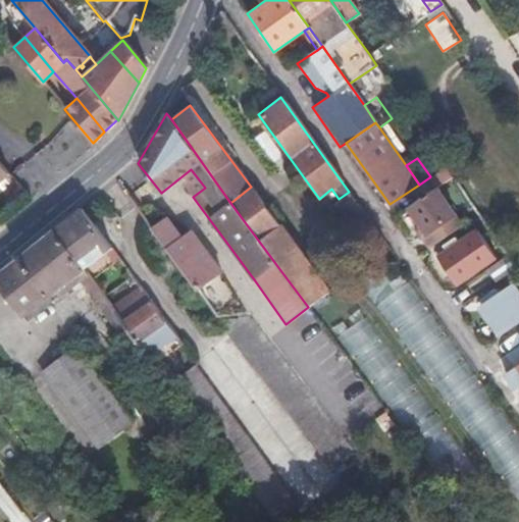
[(429,177),(436,188),(452,176),(446,166),(430,176),(429,177)]
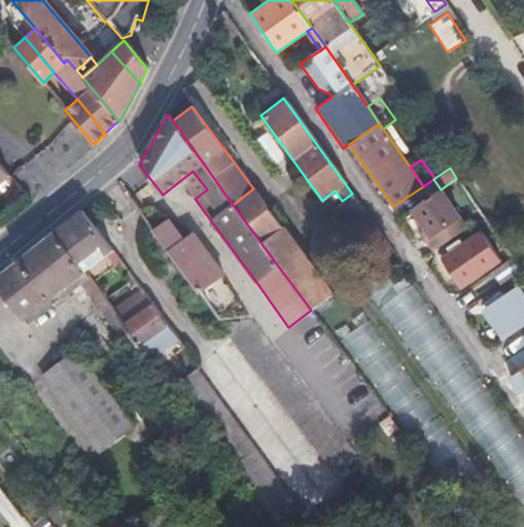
[(10,209),(27,197),(16,182),(0,196),(10,209)]
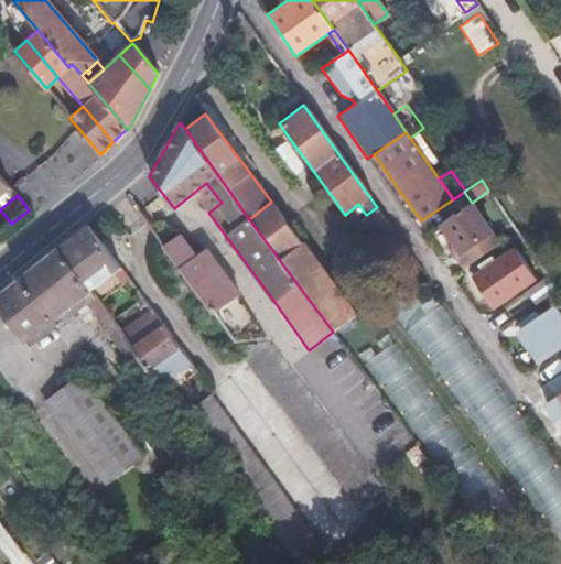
[(303,292),(326,275),(271,202),(249,219),(303,292)]
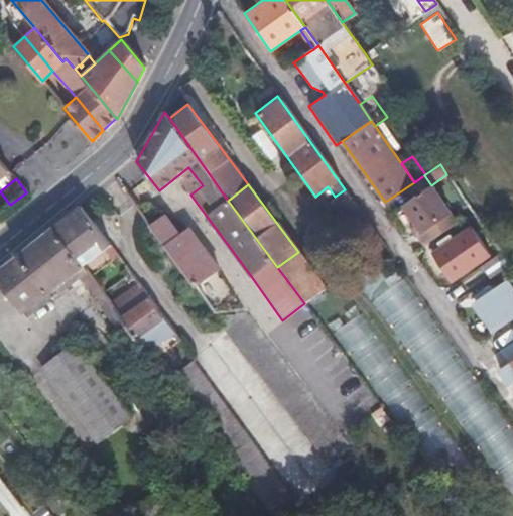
[(416,237),(451,213),(431,185),(397,210),(416,237)]
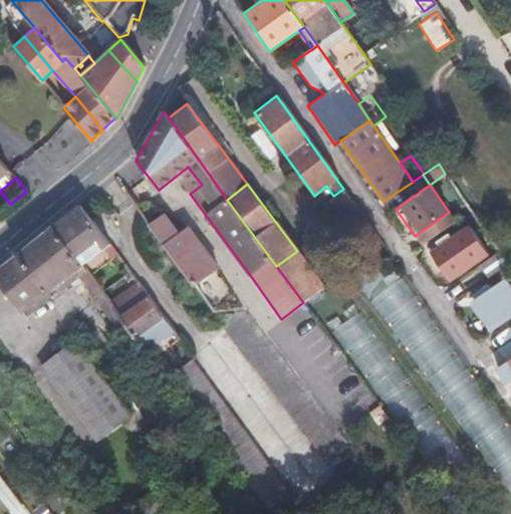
[(361,215),(343,189),(333,196),(326,201),(345,226),(361,215)]
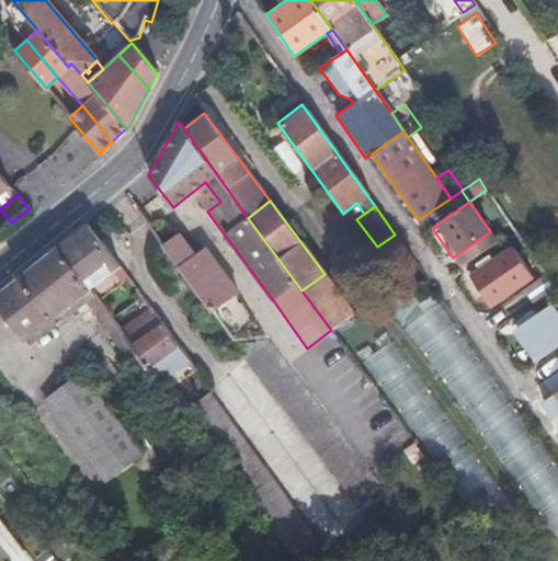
[(90,288),(118,266),(88,224),(59,247),(90,288)]
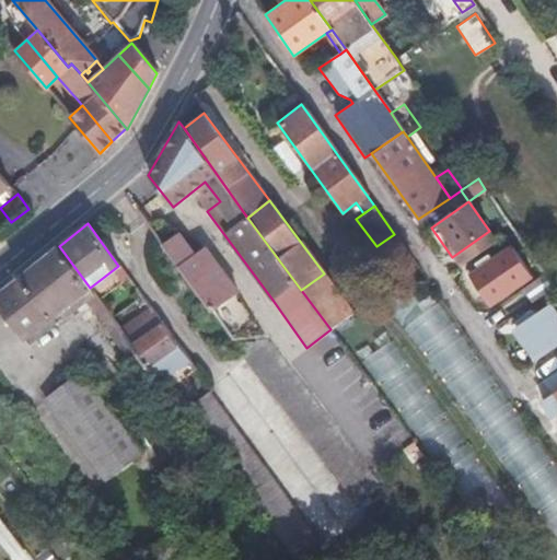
[(211,312),(238,292),(205,247),(195,255),(178,233),(162,245),(211,312)]
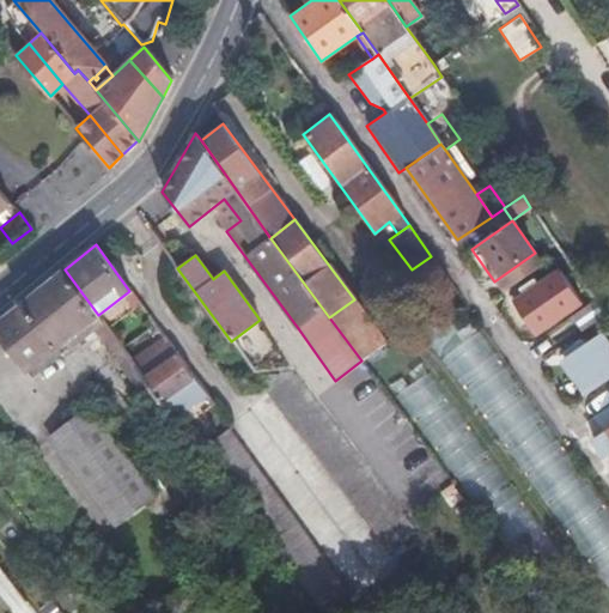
[(71,333),(86,322),(92,329),(142,399),(153,390),(132,360),(122,347),(98,315),(65,269),(0,321),(0,335),(24,368),(71,333)]
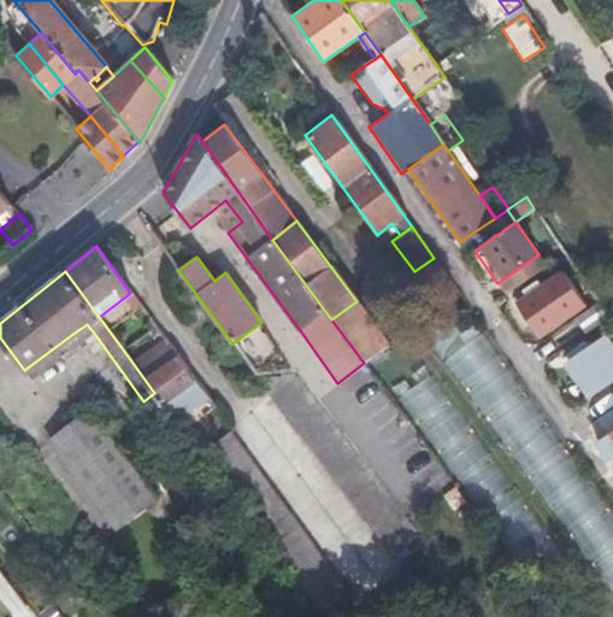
[(584,305),(561,271),(516,304),(538,336),(584,305)]
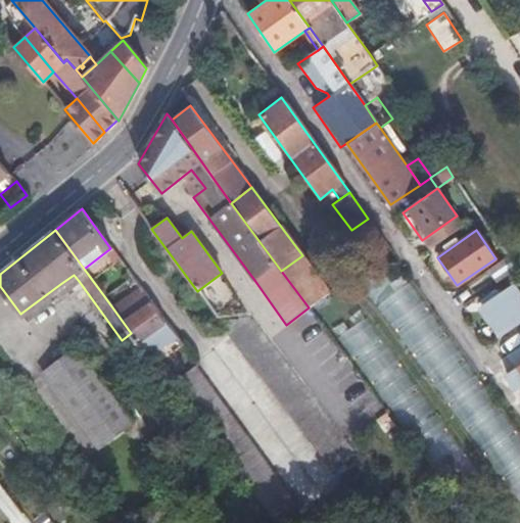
[(330,292),(302,255),(281,271),(309,307),(330,292)]
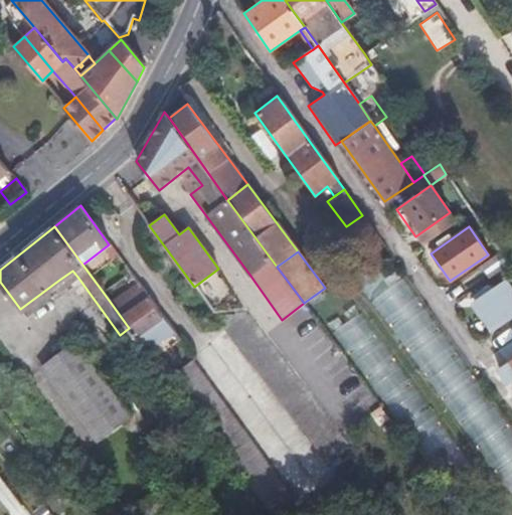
[(508,266),(498,251),(478,265),(488,280),(508,266)]
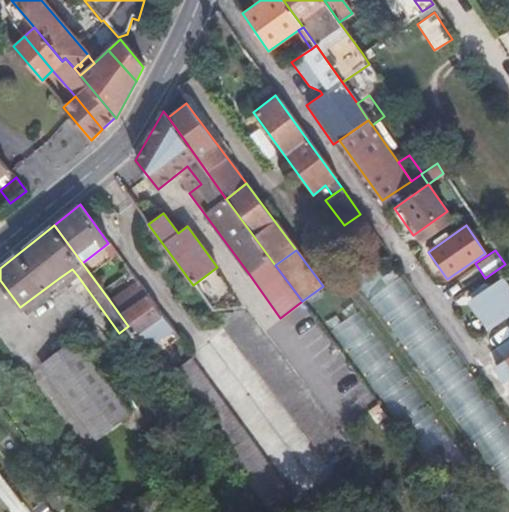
[(64,285),(77,275),(72,269),(59,278),(64,285)]
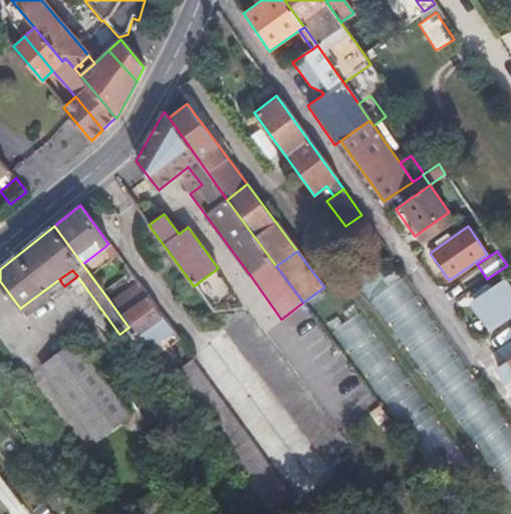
[(490,330),(510,314),(510,290),(504,280),(487,292),(484,287),(471,297),(474,301),(471,303),(490,330)]
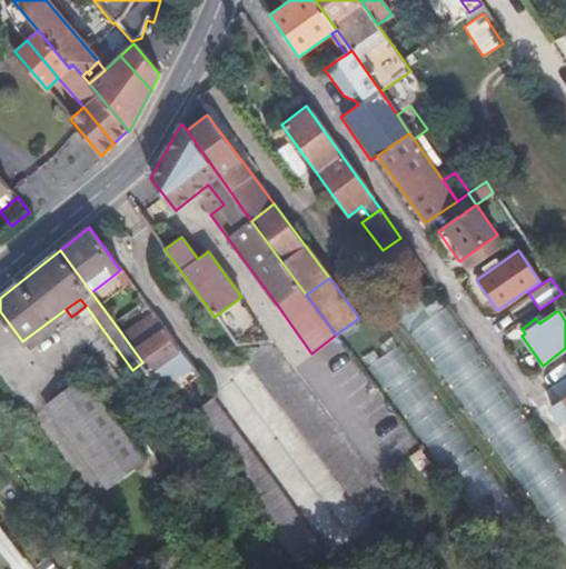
[(161,386),(191,365),(152,312),(122,335),(142,362),(160,387),(161,386)]
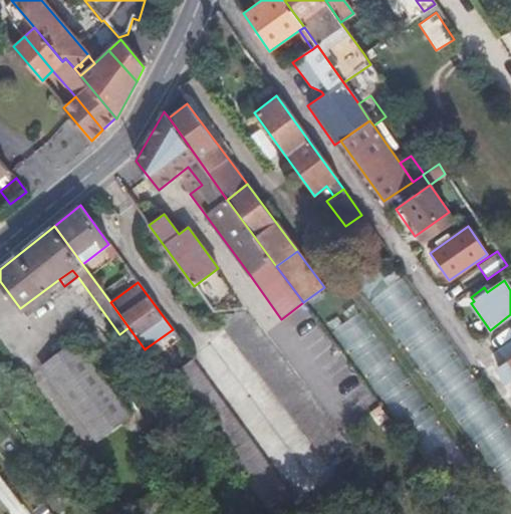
[(223,327),(327,463),(348,446),(246,310),(223,327)]
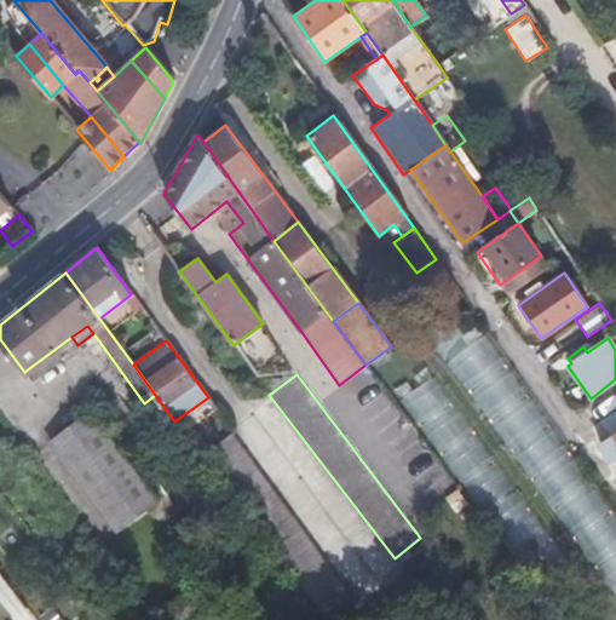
[(426,383),(403,403),(425,428),(448,407),(426,383)]
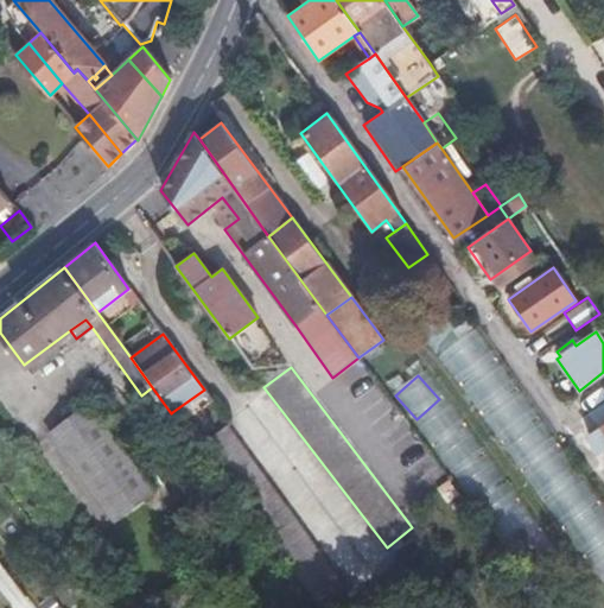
[(603,401),(592,411),(603,426),(589,437),(599,454),(603,450),(603,401)]
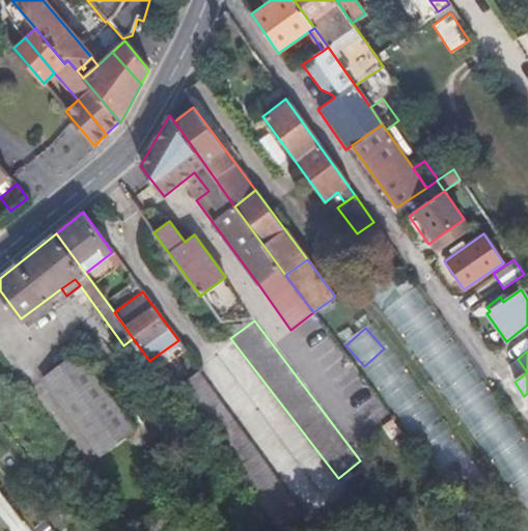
[(86,365),(68,357),(40,379),(67,414),(100,455),(135,428),(86,365)]
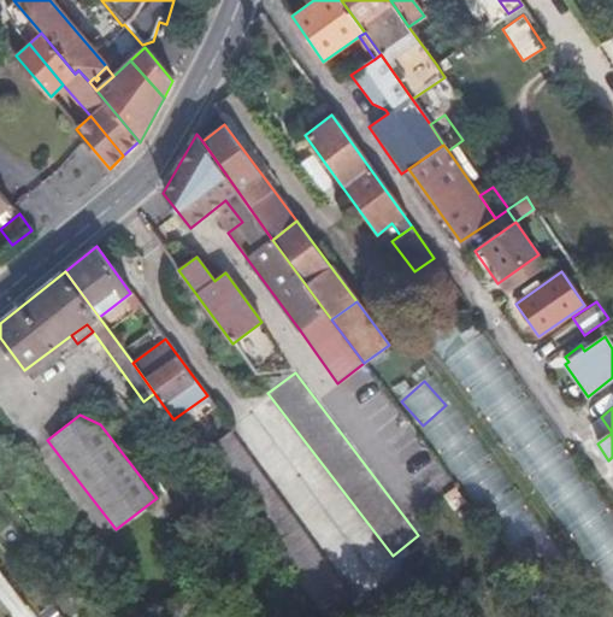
[(228,433),(201,452),(322,616),(351,616),(360,611),(228,433)]
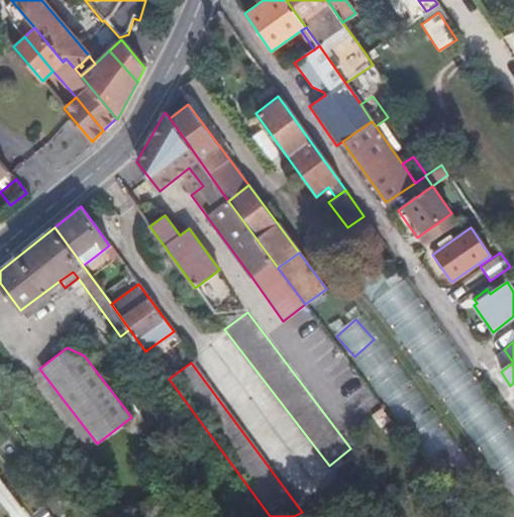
[(12,516),(22,509),(3,483),(0,485),(0,504),(10,516),(12,516)]
